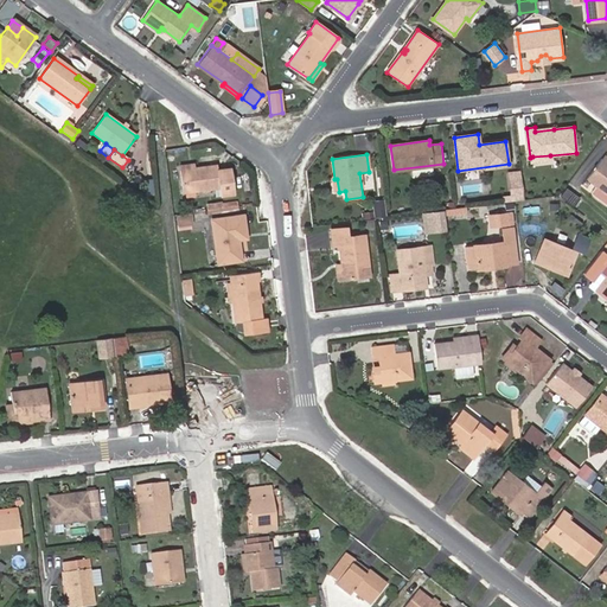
[(587,179),(590,183),(606,195),(606,163),(602,159),(587,179)]
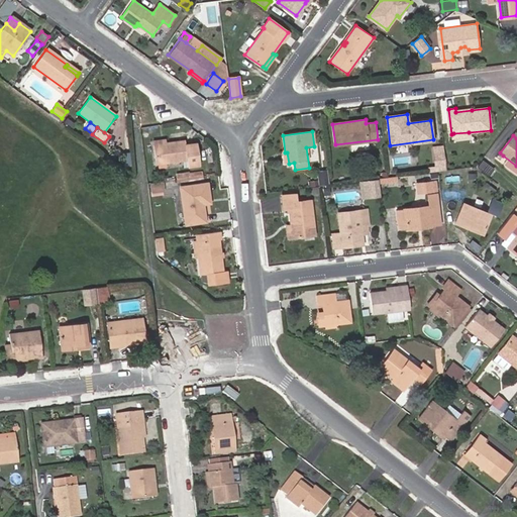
[(166,143),(152,145),(156,164),(187,160),(187,167),(197,165),(195,143),(185,145),(184,141),(166,143)]
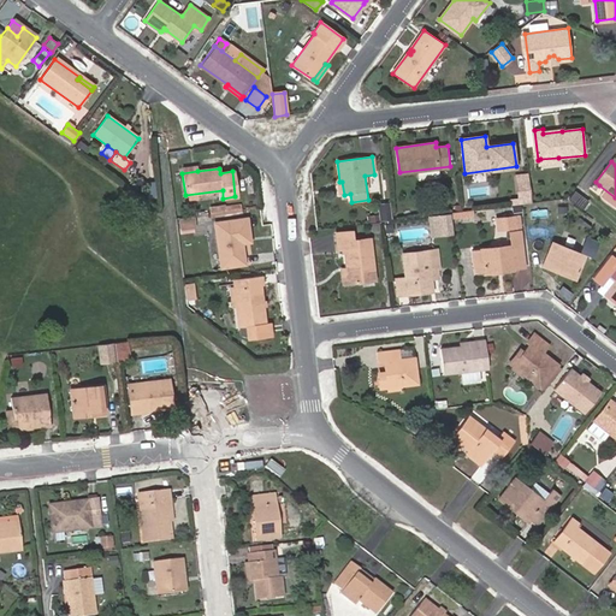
[(134,179),(128,189),(136,195),(143,187),(134,179)]
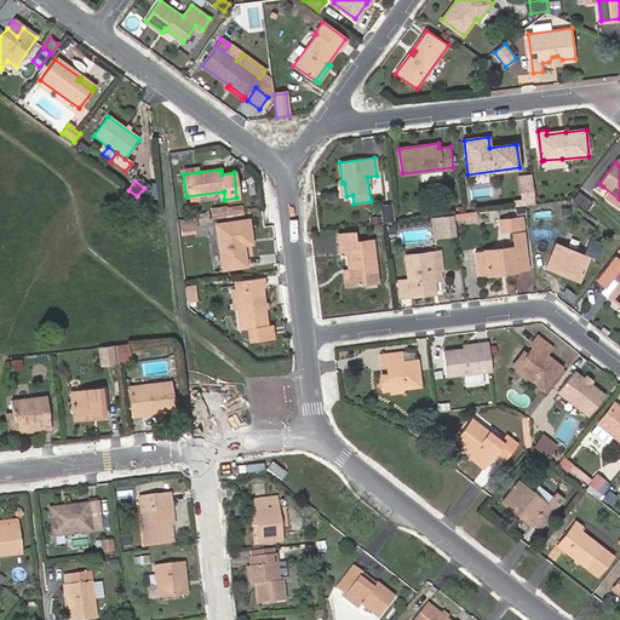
[(524,204),(537,204),(534,181),(522,182),(524,204)]
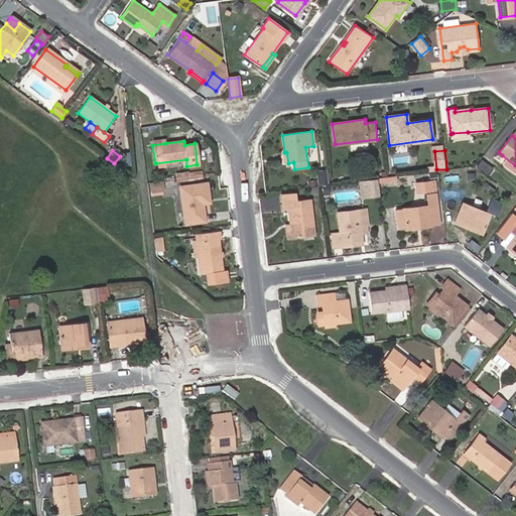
[(321,185),(329,184),(327,169),(317,170),(318,179),(308,180),(309,186),(321,185)]
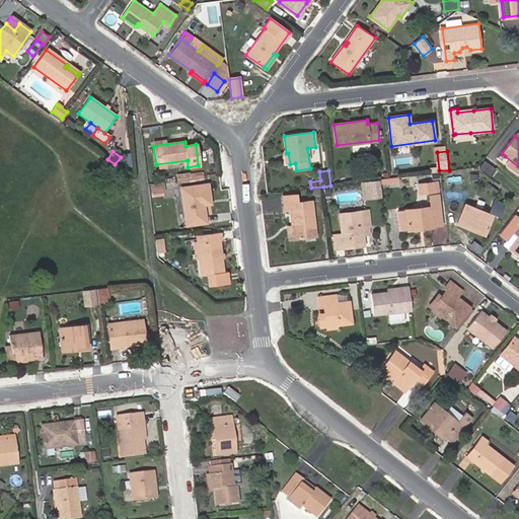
[(177,175),(178,180),(204,177),(203,171),(177,175)]
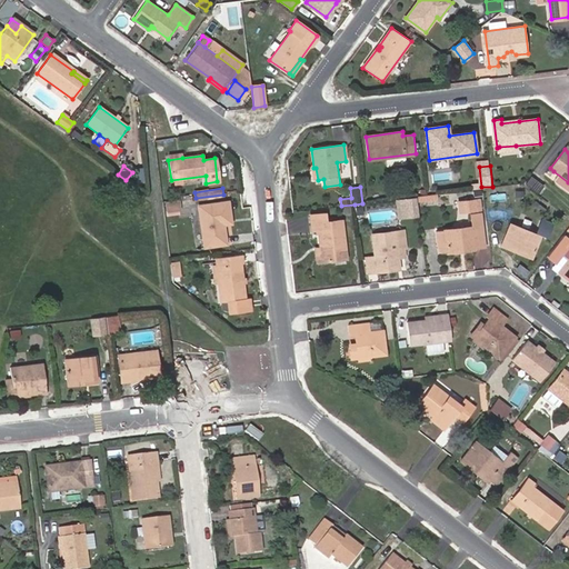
[(406,200),(408,216),(417,215),(416,199),(406,200)]
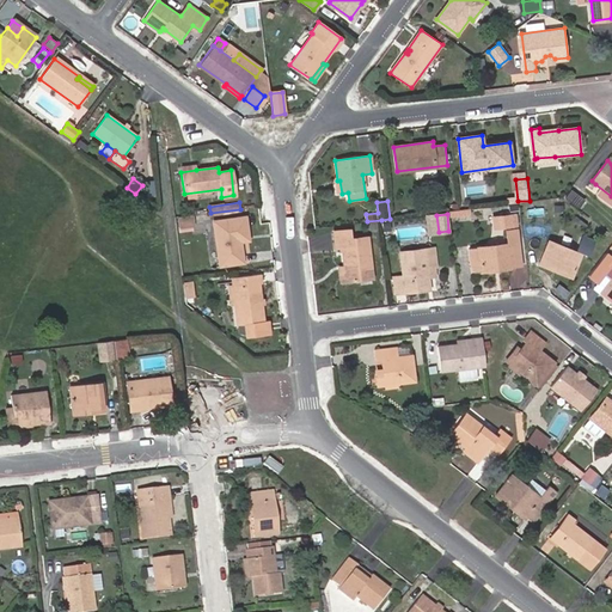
[(502,215),(502,218),(503,225),(503,227),(519,225),(518,214),(502,215)]
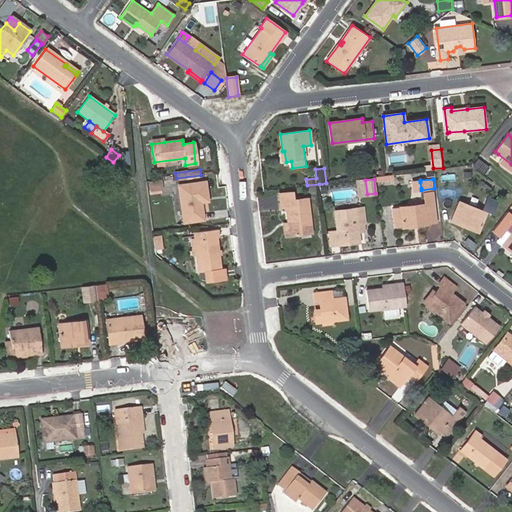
[(203,220),(201,202),(200,199),(208,198),(206,182),(179,185),(184,222),(203,220)]
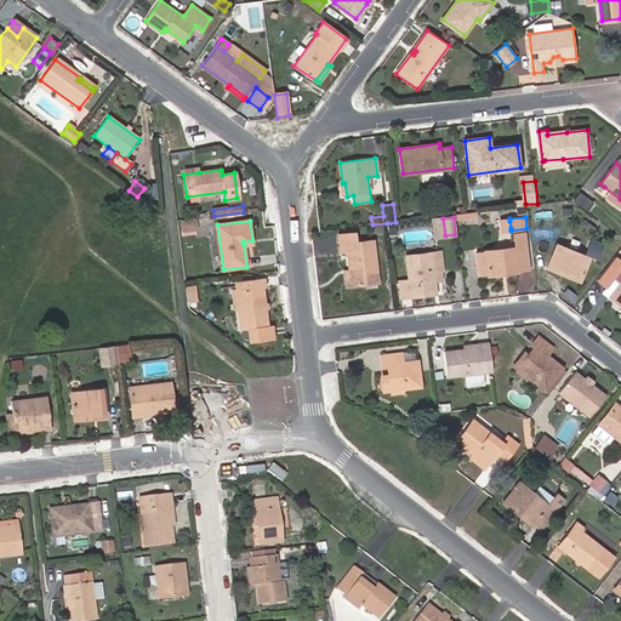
[(193,222),(181,223),(182,232),(194,231),(193,222)]
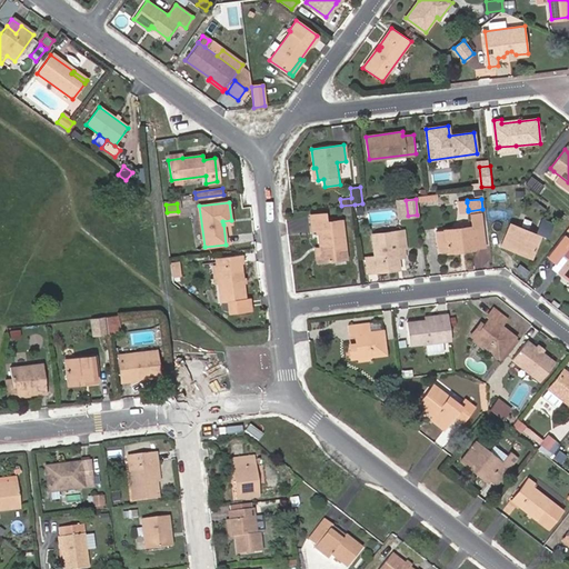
[(320,248),(322,261),(346,259),(340,220),(327,221),(326,213),(310,215),(312,233),(318,232),(320,248)]
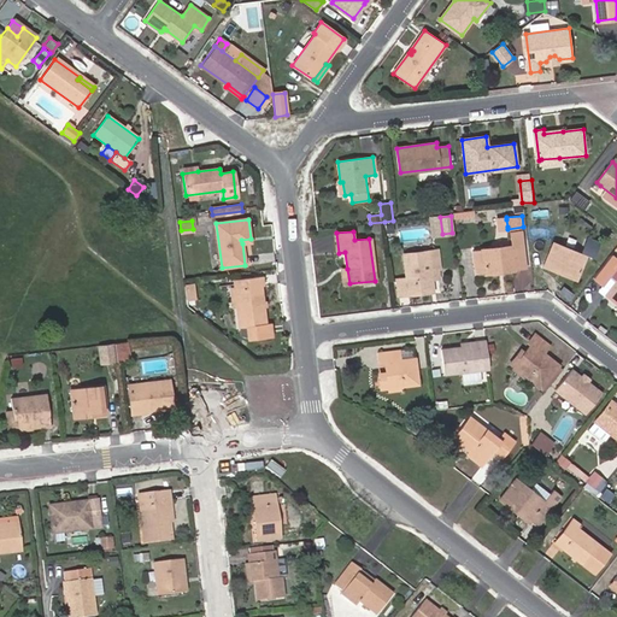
[(483,252),(487,276),(499,274),(499,271),(505,270),(506,274),(518,272),(518,270),(529,269),(526,233),(515,235),(516,248),(483,252)]
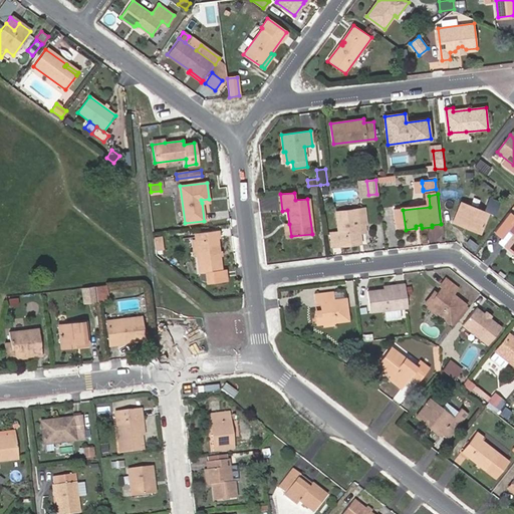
[(466,224),(480,230),(487,210),(461,200),(451,223),(464,228),(466,224)]
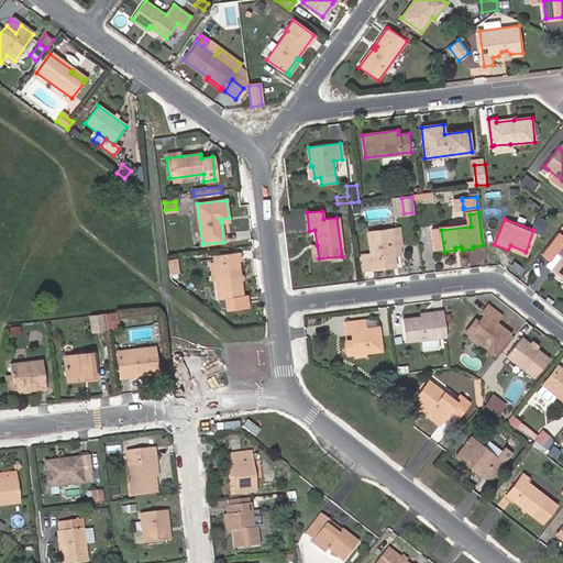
[(393,249),(404,246),(401,229),(368,233),(371,255),(362,255),(364,271),(384,268),(383,266),(392,265),(389,249),(393,249)]
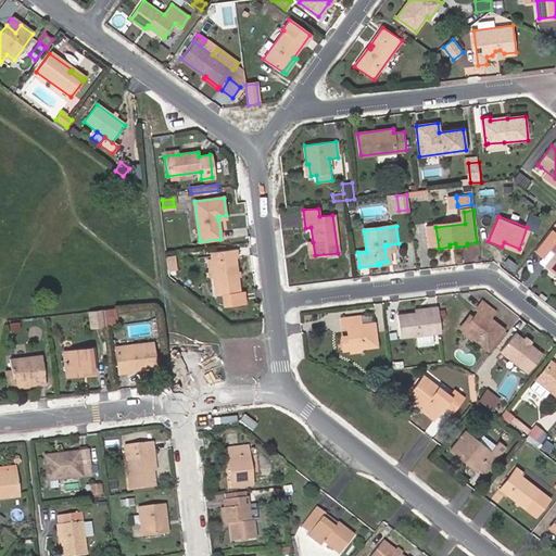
[(430,249),(439,249),(436,227),(427,227),(430,249)]
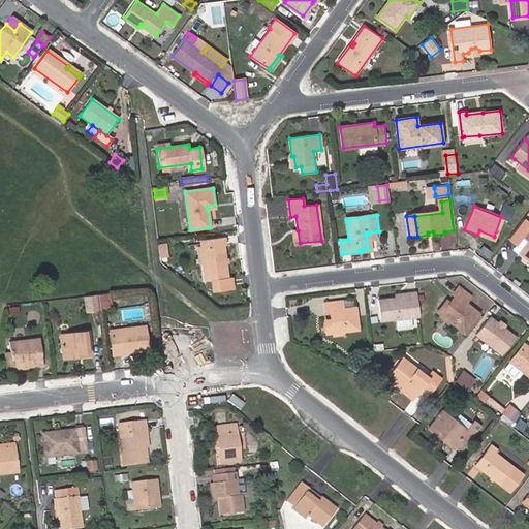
[(492,241),(494,237),(479,230),(477,235),(492,241)]
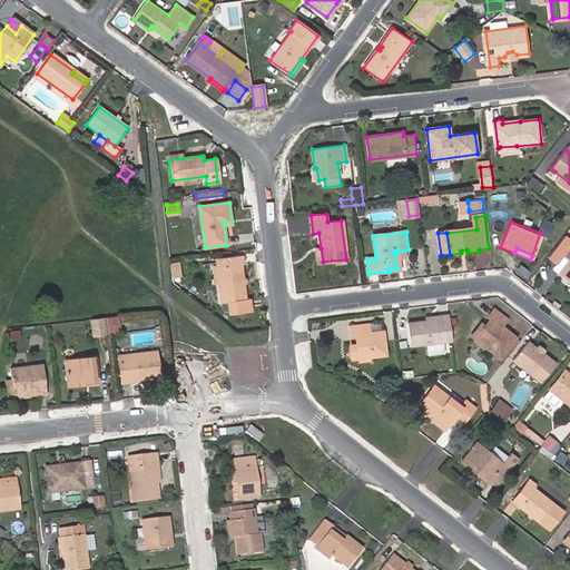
[(410,256),(409,249),(397,252),(394,252),(396,268),(387,269),(389,272),(401,271),(399,257),(410,256)]
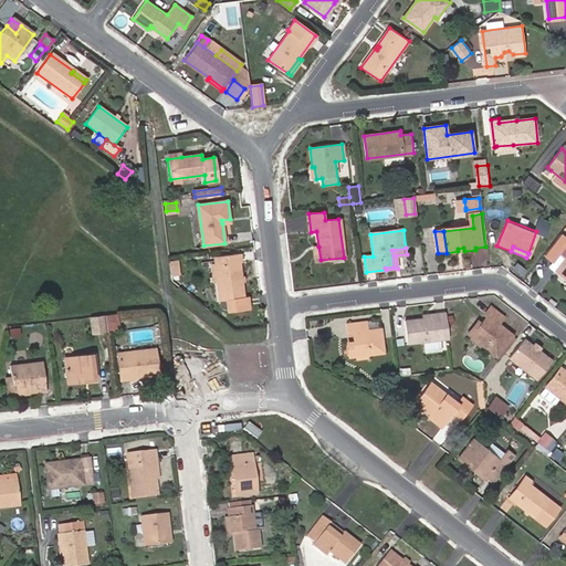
[(242,296),(241,281),(240,275),(239,261),(241,261),(240,252),(215,255),(216,263),(218,281),(220,300),(227,299),(228,311),(248,308),(247,296),(242,296)]
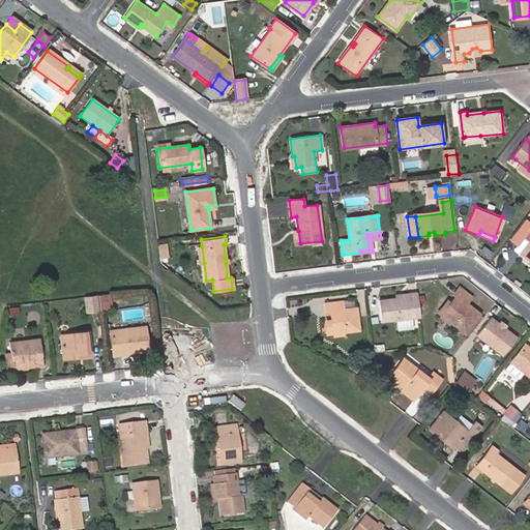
[(516,253),(521,257),(529,245),(524,241),(516,253)]
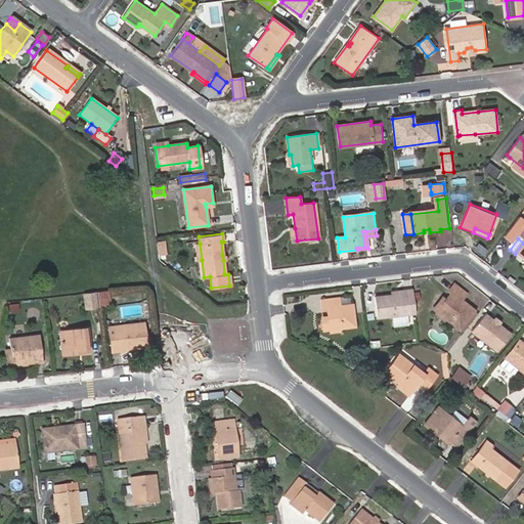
[(523,242),(523,243),(515,254),(523,260),(523,242)]
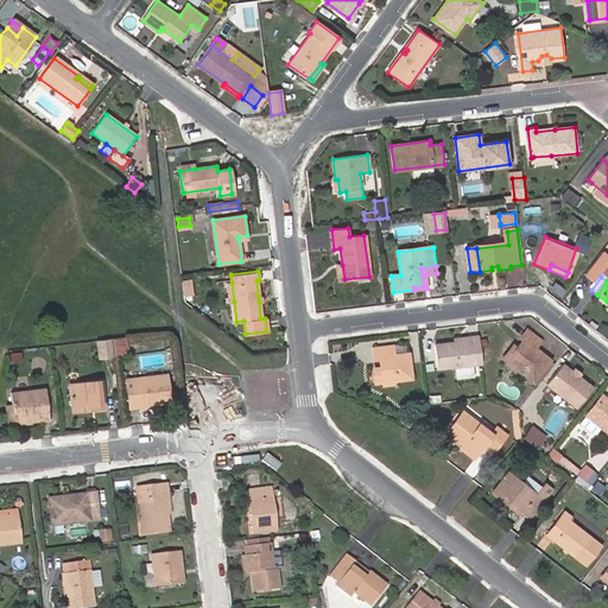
[(551,292),(564,296),(568,287),(555,283),(551,292)]
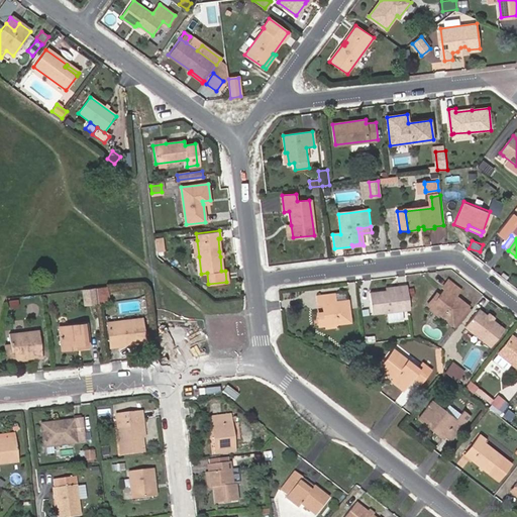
[(156,244),(157,251),(164,251),(163,243),(156,244)]
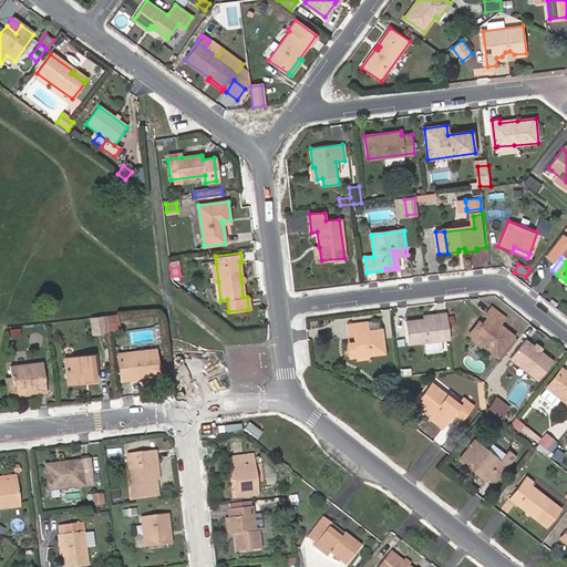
[(473,338),(481,344),(496,357),(512,336),(498,325),(504,317),(492,307),(486,315),(488,316),(482,325),(480,327),(476,325),(468,334),(473,338)]
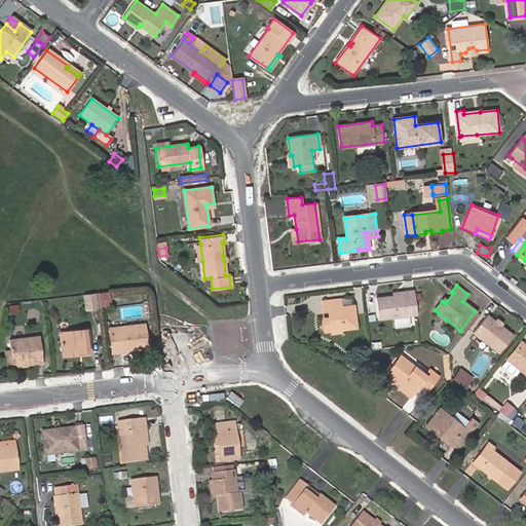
[(417,315),(414,290),(406,291),(407,295),(392,296),(376,298),(379,320),(391,318),(395,318),(407,316),(417,315)]
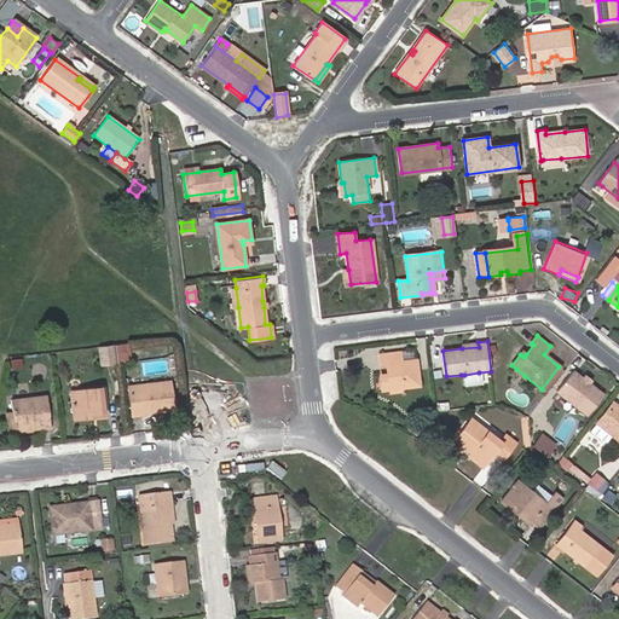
[(114,347),(116,365),(129,364),(127,343),(114,345),(114,347)]
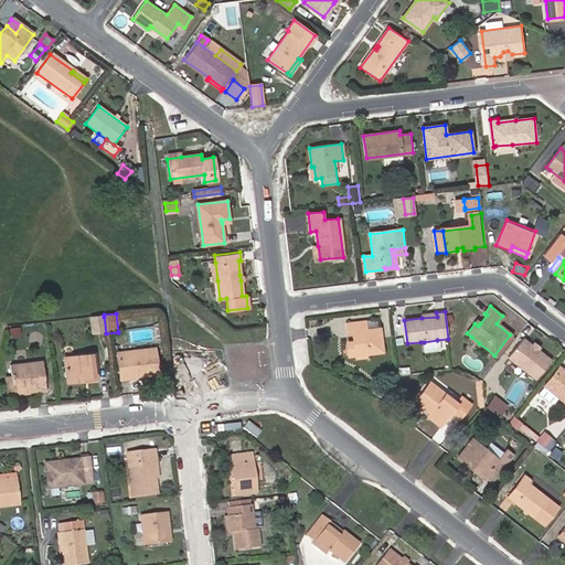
[(104,315),(94,317),(96,334),(106,333),(104,317),(104,315)]
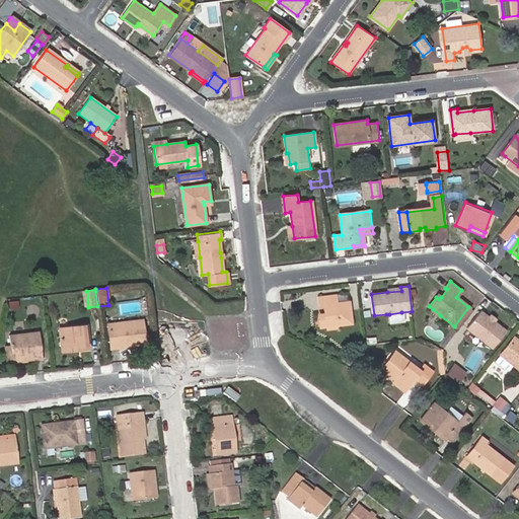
[(348,293),(335,295),(336,303),(349,301),(348,293)]
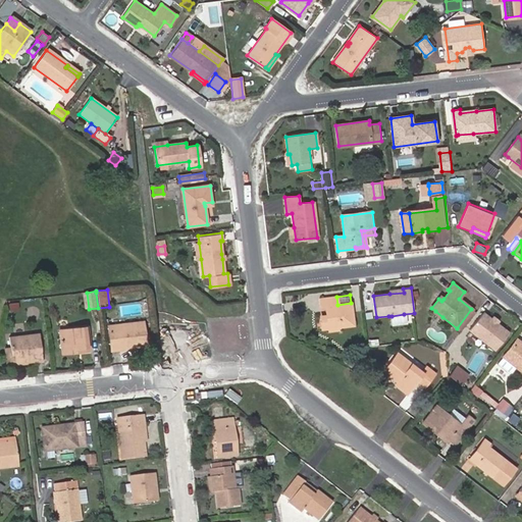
[(320,318),(321,328),(354,324),(351,303),(337,305),(336,297),(320,299),(321,307),(325,307),(326,317),(320,318)]
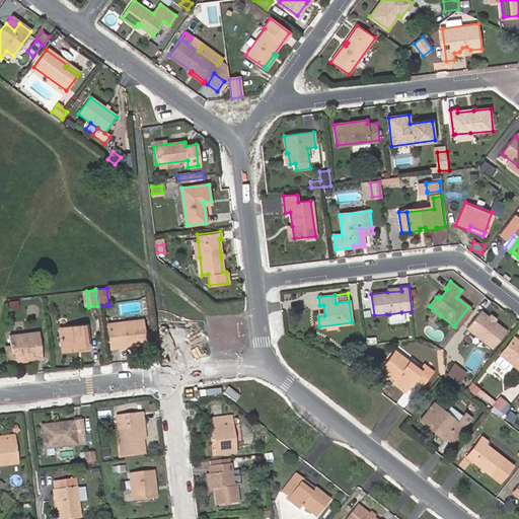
[(438,317),(440,315),(433,309),(431,311),(438,317)]
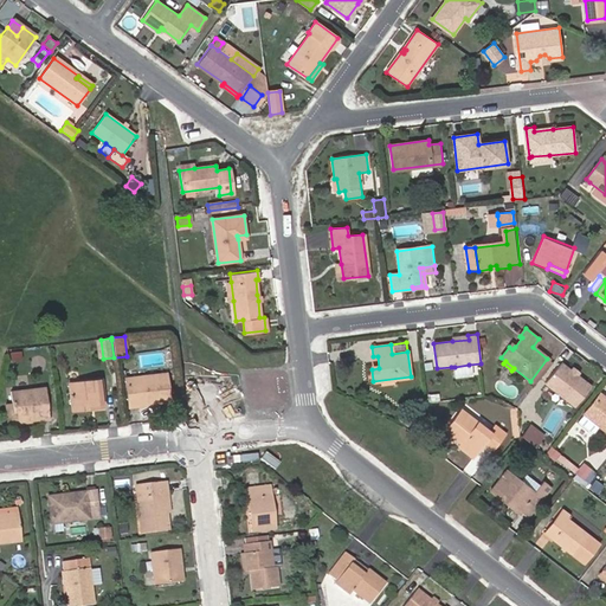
[(575,375),(571,371),(560,362),(545,381),(575,406),(591,387),(575,375)]
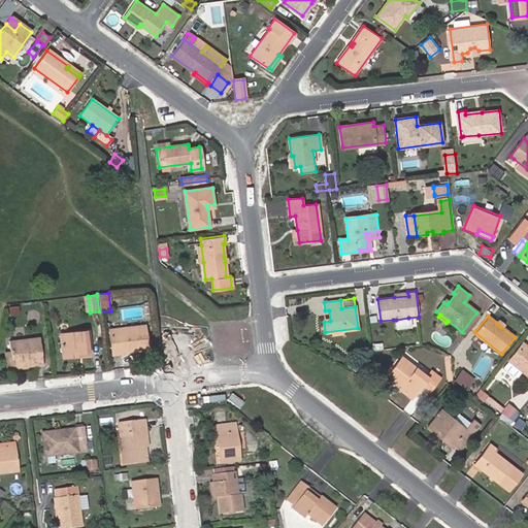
[(396,320),(393,320),(394,328),(409,326),(408,318),(396,320)]
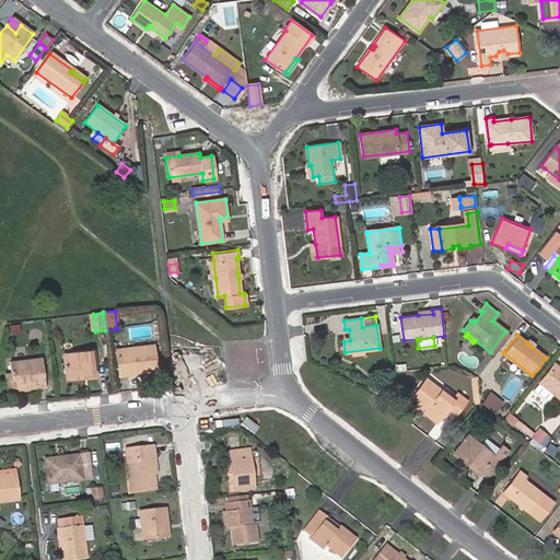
[(128,371),(155,368),(153,346),(116,351),(119,375),(128,374),(128,371)]
